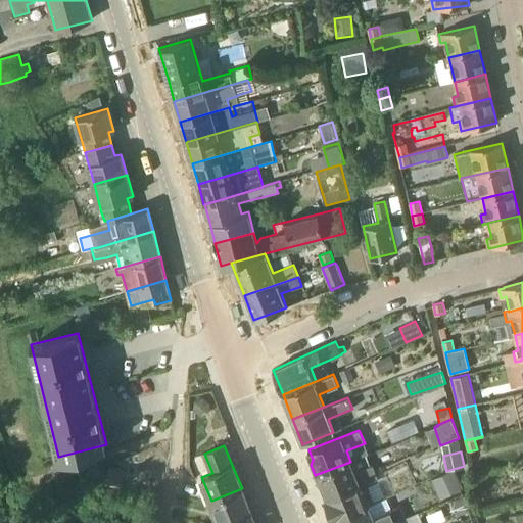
[(367,456),(350,462),(315,475),(319,485),(323,486),(327,497),(358,485),(378,477),(373,464),(370,465),(367,456)]
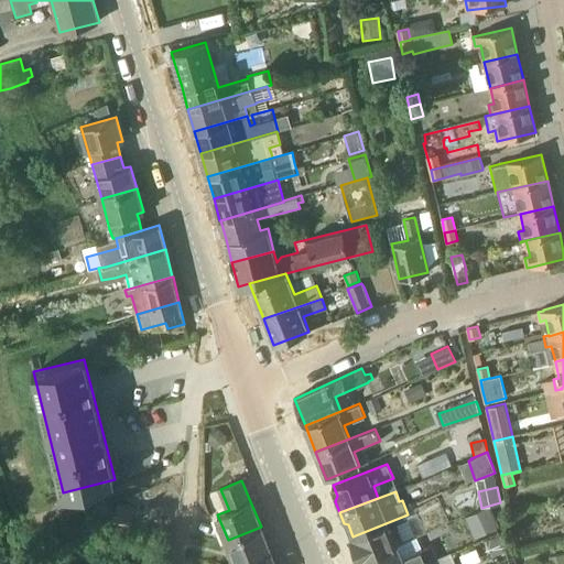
[(415,508),(426,532),(448,522),(438,498),(415,508)]
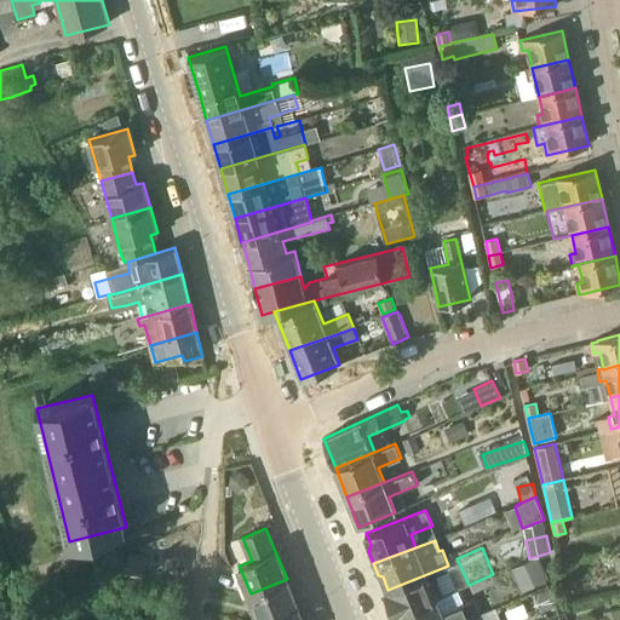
[(126,578),(144,580),(148,557),(130,555),(126,578)]
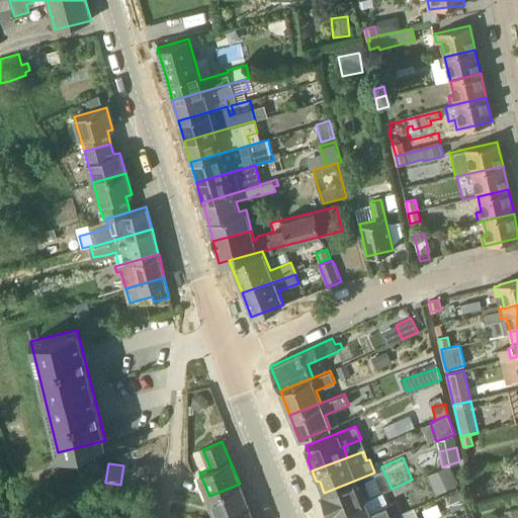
[(443,490),(456,484),(449,467),(448,466),(427,477),(431,485),(439,481),(443,490)]
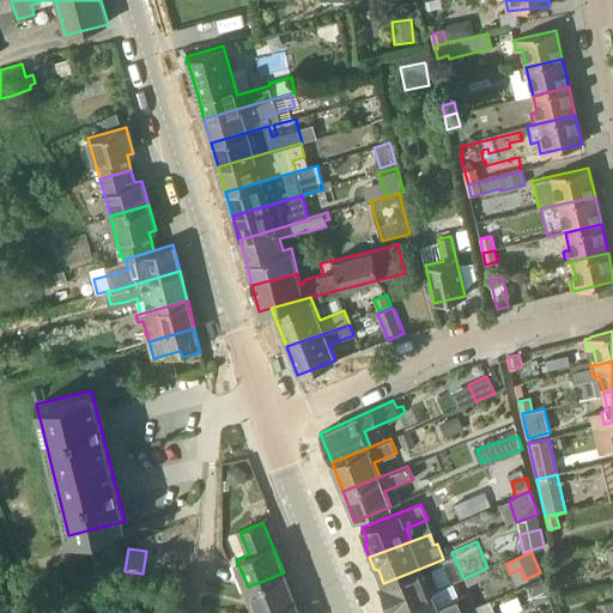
[(380,584),(389,610),(390,610),(430,593),(419,569),(383,583),(380,584)]
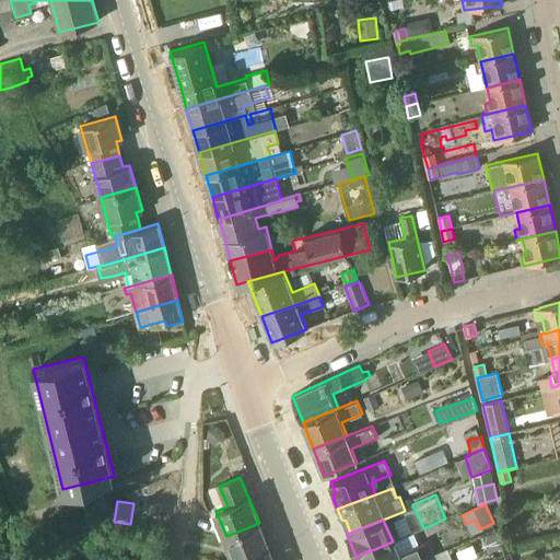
[(235,559),(240,559),(269,548),(259,523),(226,536),(235,559)]
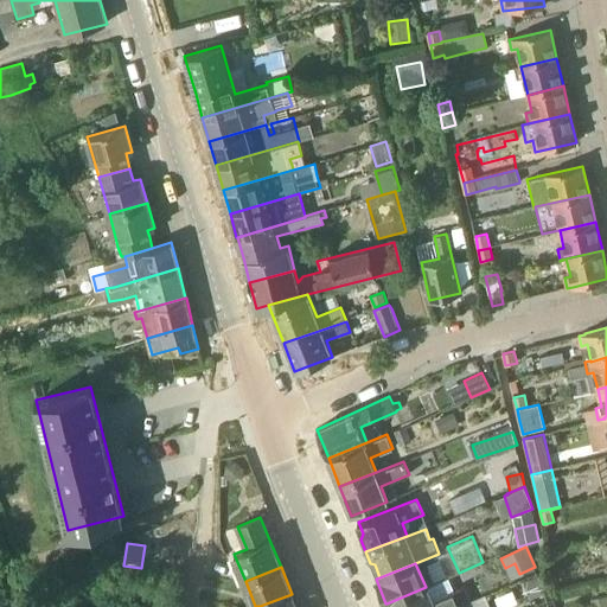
[(529,599),(544,594),(538,576),(523,581),(529,599)]
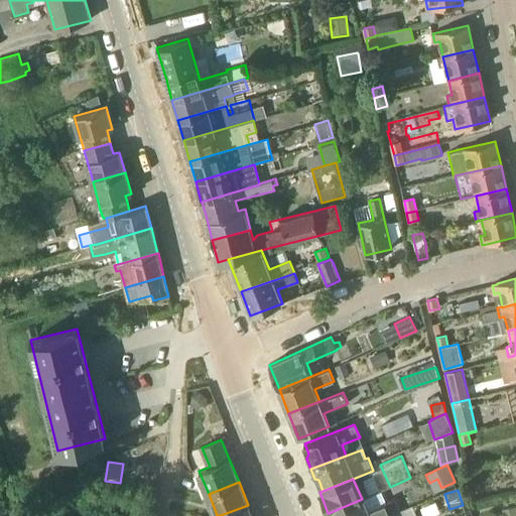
[(329,513),(328,513),(329,515),(330,514),(331,515),(387,515),(400,511),(395,499),(386,503),(381,491),(363,498),(362,499),(329,513)]
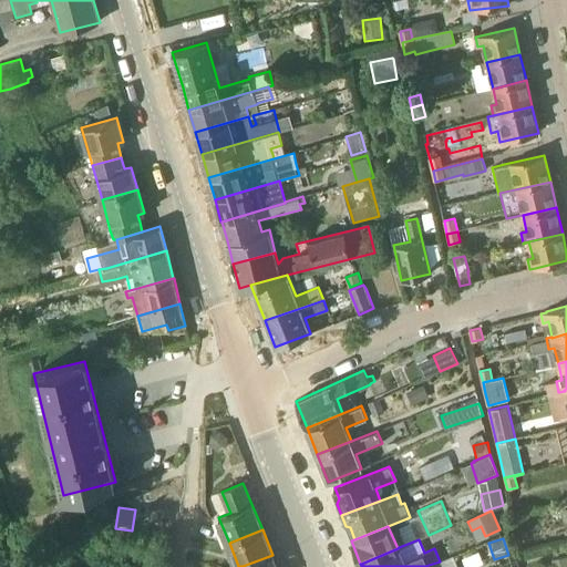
[(276,566),(272,555),(243,566),(276,566)]
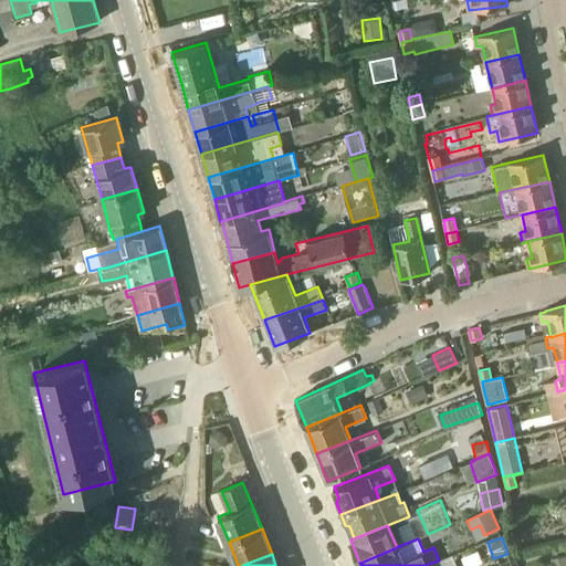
[(457,565),(452,555),(439,561),(425,565),(457,565)]
